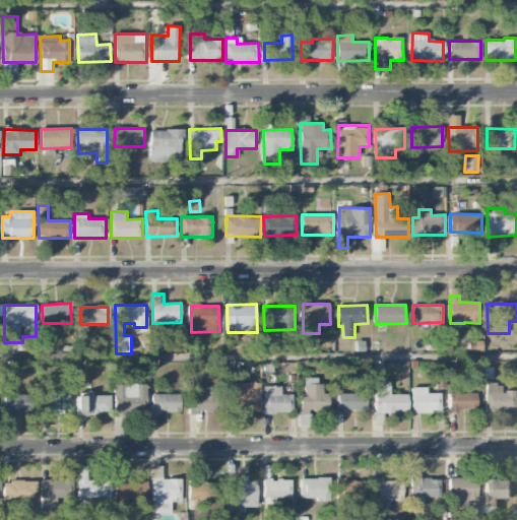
[(302,413),(329,412),(329,393),(321,393),(321,378),(306,378),(306,393),(302,393),(302,413)]
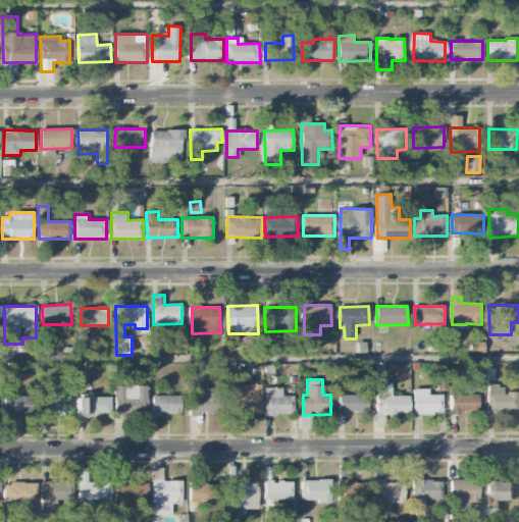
[(41,414),(70,414),(69,382),(46,382),(46,388),(40,389),(41,414)]
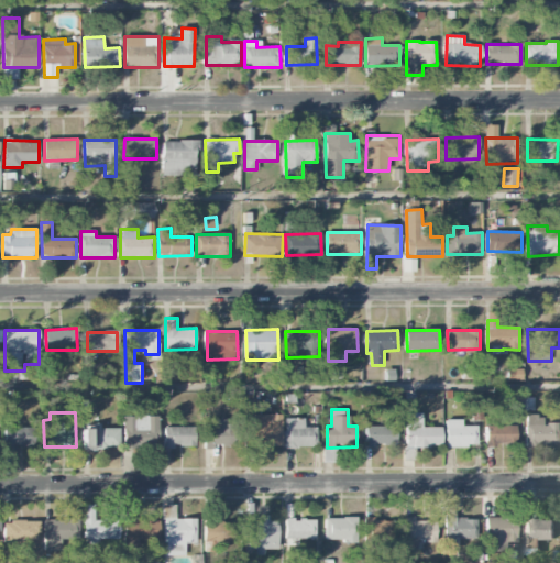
[(442,427),(424,427),(424,412),(407,414),(408,446),(442,446),(442,427)]
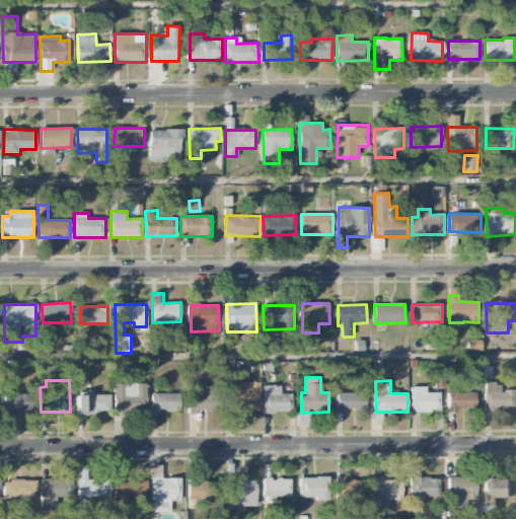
[(261,382),(227,382),(227,413),(261,413),(261,382)]
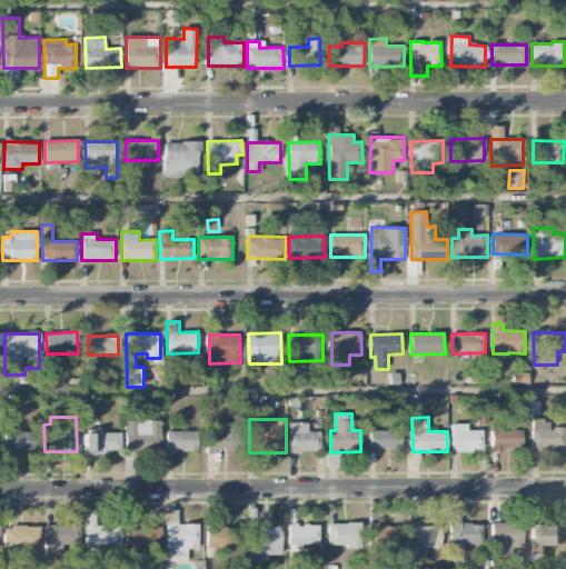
[(127,421),(127,451),(160,451),(159,420),(127,421)]
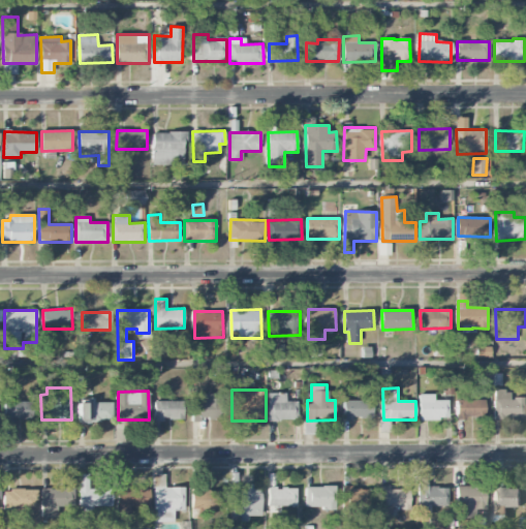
[(525,398),(512,398),(512,391),(496,391),(495,418),(525,418),(525,398)]
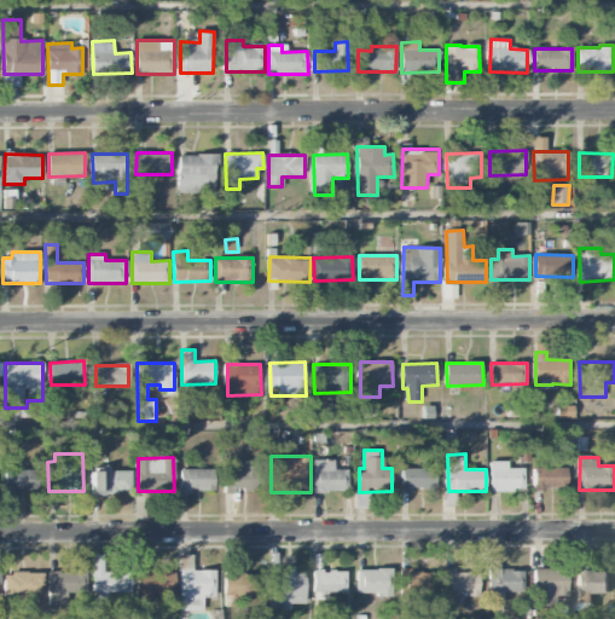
[(314,492),(349,492),(349,469),(336,469),(336,460),(314,460),(314,492)]
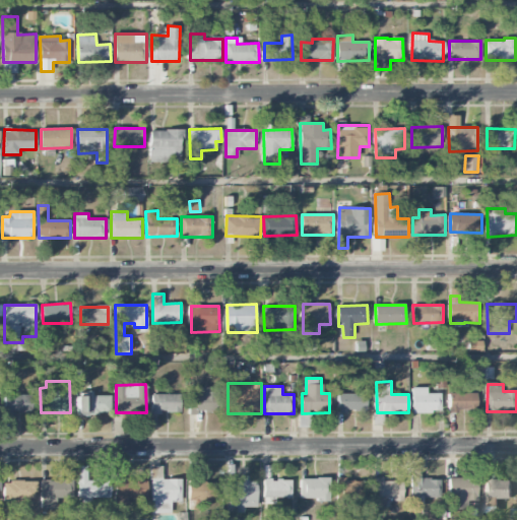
[(216,412),(217,388),(191,387),(190,412),(216,412)]
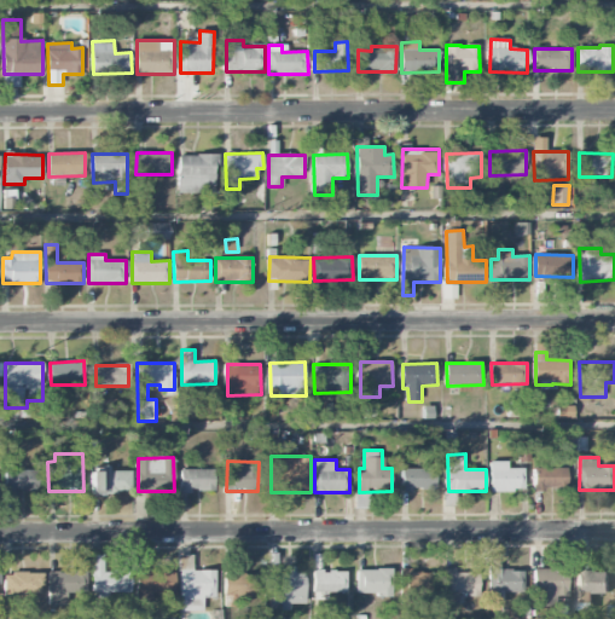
[(492,491),(526,491),(526,468),(510,469),(509,462),(492,462),(492,491)]
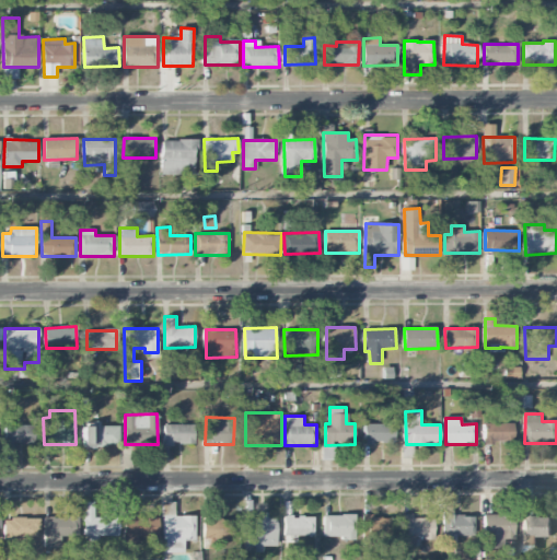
[(366,444),(395,444),(395,423),(366,422),(366,444)]
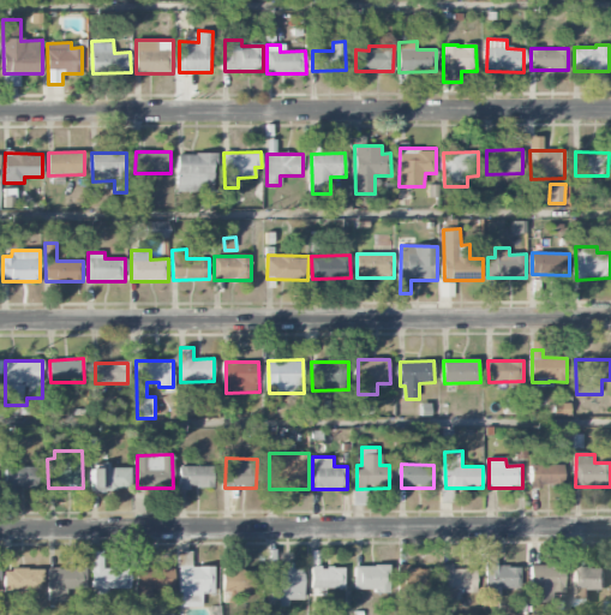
[(564,465),(532,465),(533,487),(565,485),(564,465)]
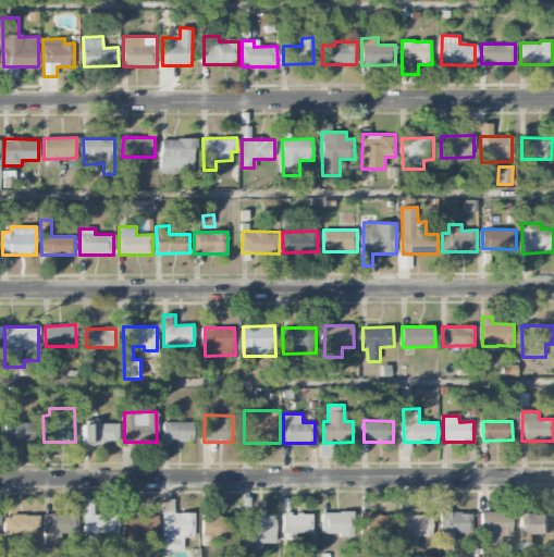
[(85,424),(85,444),(120,444),(120,422),(93,422),(93,424),(85,424)]
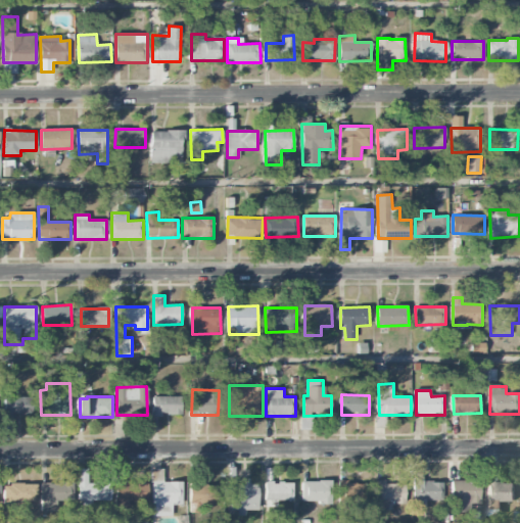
[(182,416),(182,396),(154,396),(154,415),(182,416)]
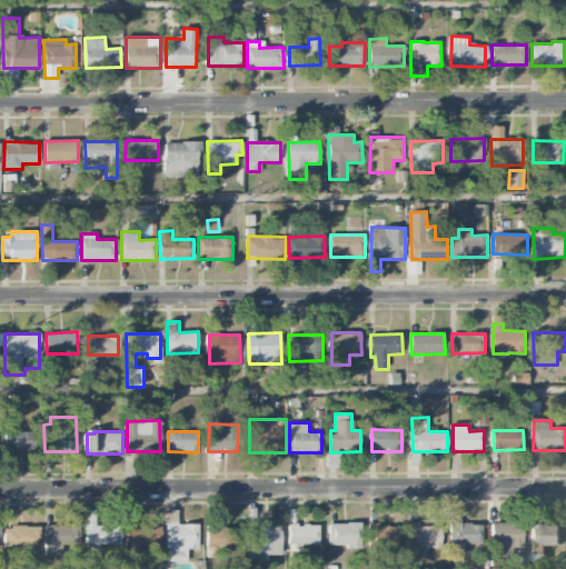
[(5,432),(6,452),(36,452),(35,432),(5,432)]
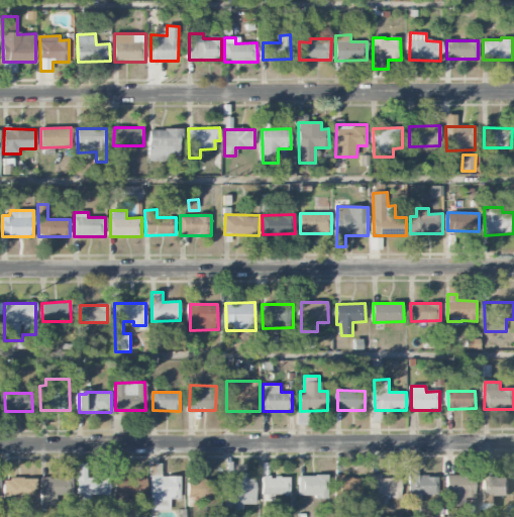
[(410,504),(423,504),(423,495),(438,495),(439,477),(419,476),(420,462),(411,462),(410,504)]
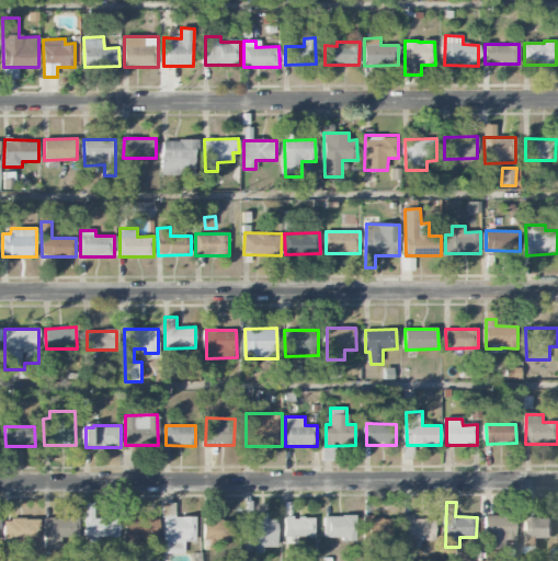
[(95,503),(84,503),(86,537),(120,537),(120,517),(95,518),(95,503)]
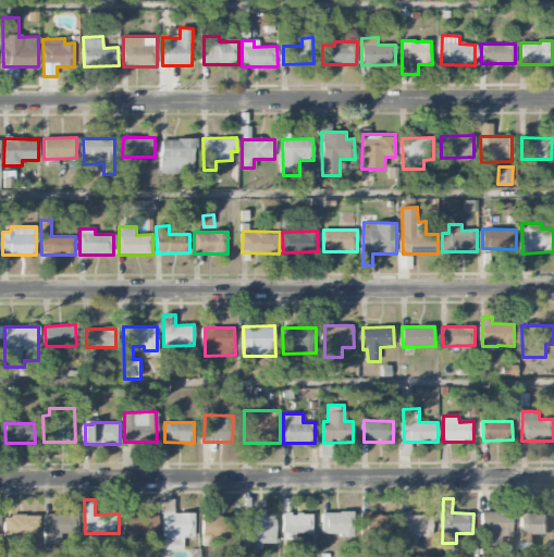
[(550,515),(533,515),(533,499),(521,499),(522,541),(532,541),(532,534),(550,534),(550,515)]
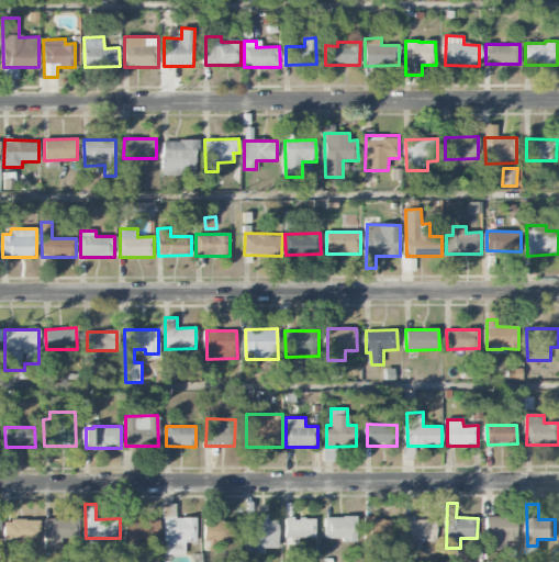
[(518,541),(517,516),(488,516),(489,550),(507,550),(507,541),(518,541)]
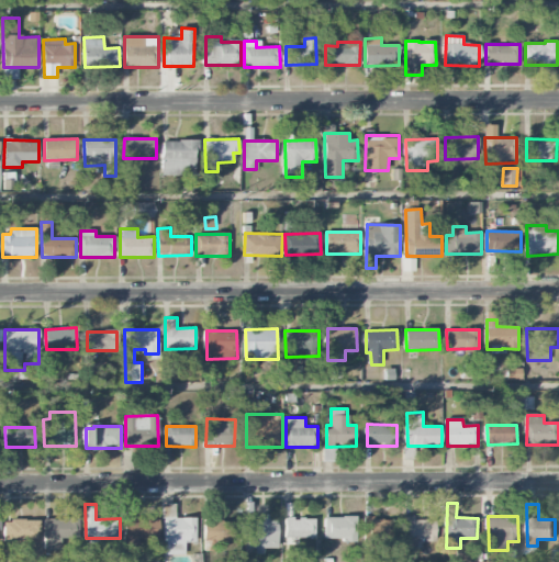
[(197,517),(165,518),(166,555),(187,554),(186,542),(197,542),(197,517)]
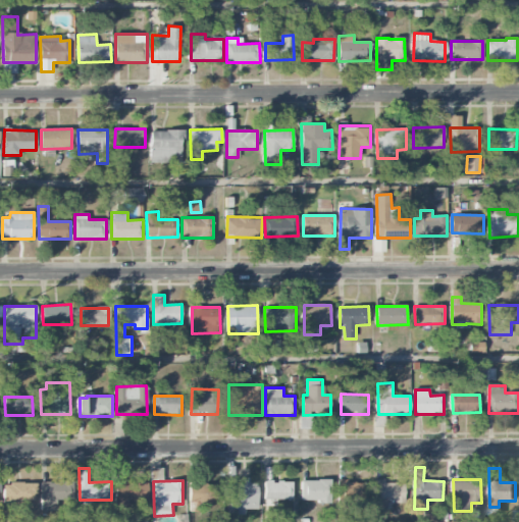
[(228,512),(246,512),(246,509),(258,509),(259,483),(251,483),(251,480),(228,480),(228,512)]
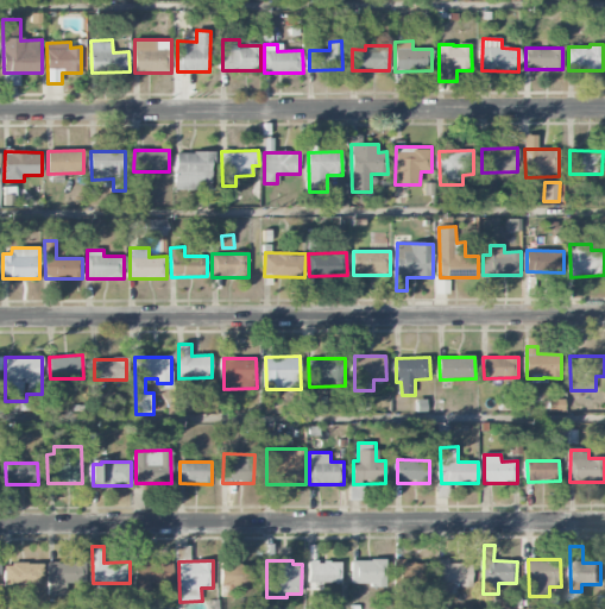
[(353,585),(388,585),(386,560),(353,560),(353,585)]
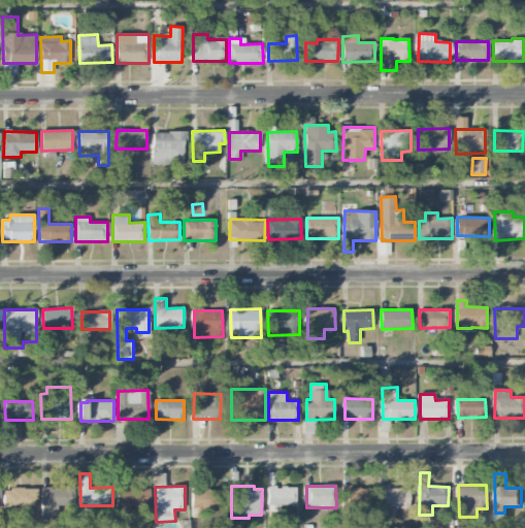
[(42,488),(43,517),(59,517),(59,506),(75,505),(75,487),(42,488)]
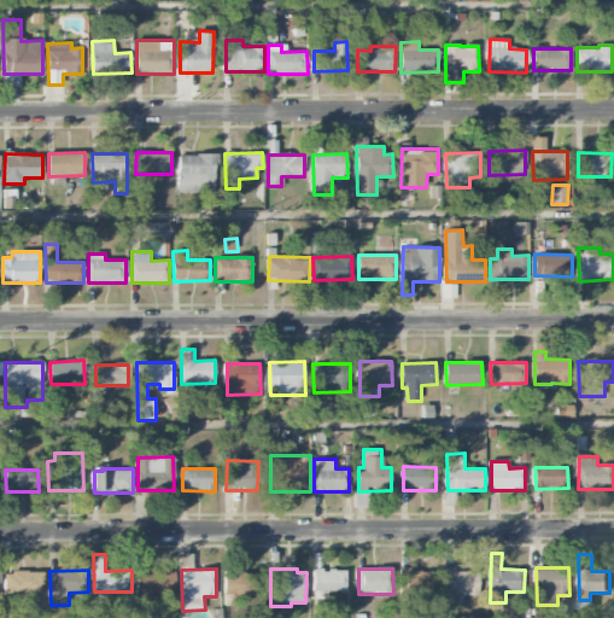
[(138,570),(139,595),(176,594),(175,570),(138,570)]
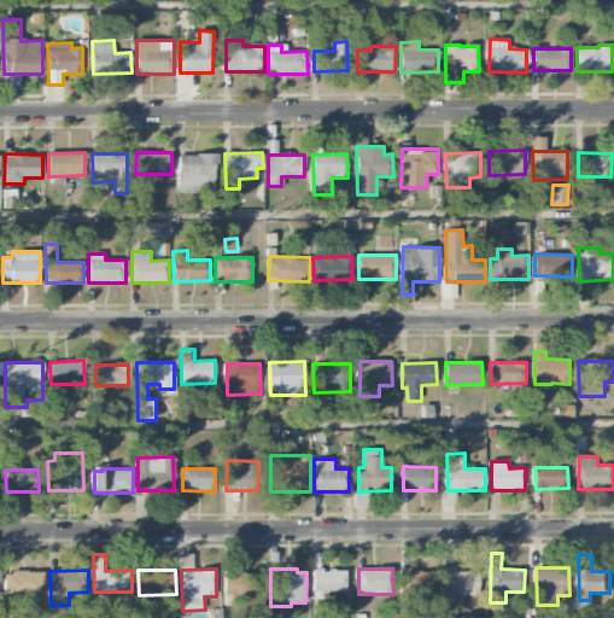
[(348,570),(315,570),(314,592),(346,592),(348,570)]
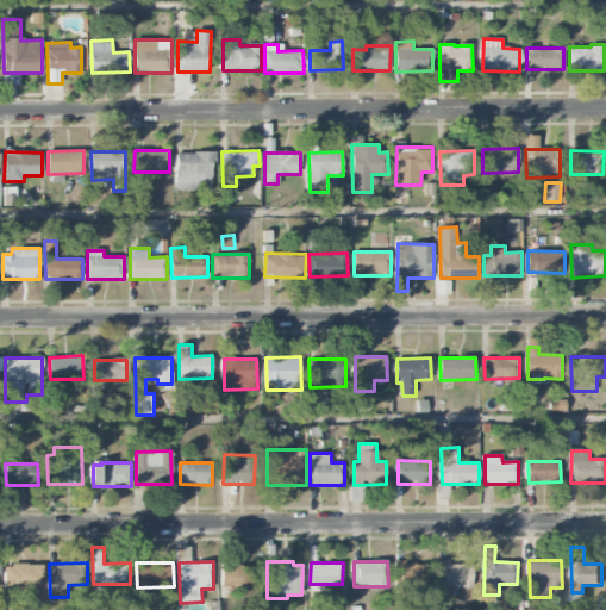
[(398,586),(426,586),(426,562),(398,562),(398,586)]
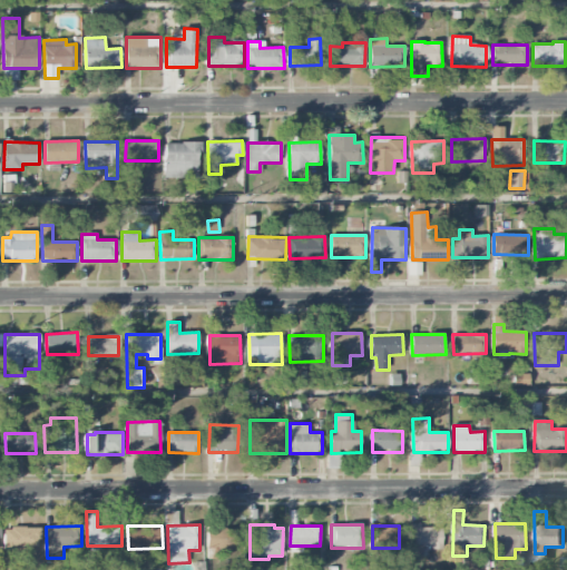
[(40,527),(6,528),(7,548),(40,547),(40,527)]
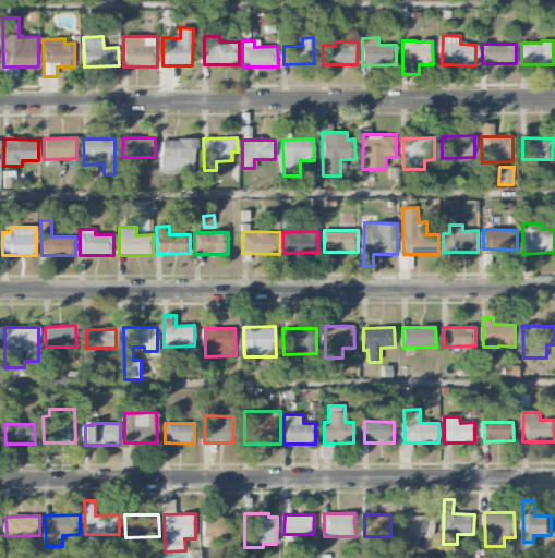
[(434,537),(433,516),(403,516),(405,548),(415,547),(415,537),(434,537)]
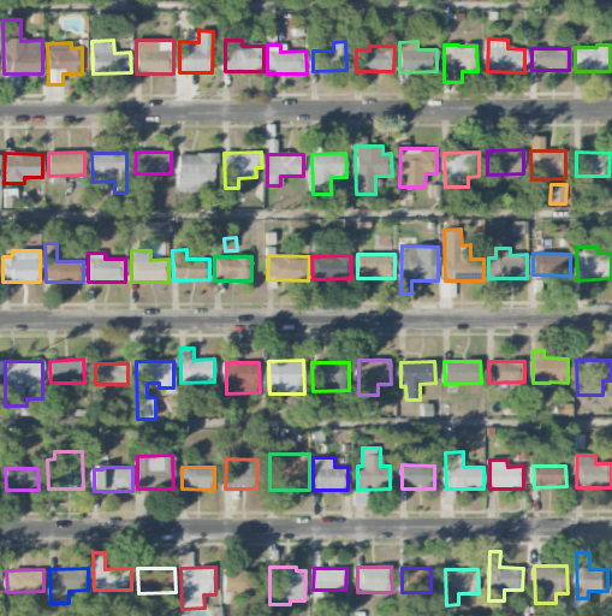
[(257,570),(225,572),(226,600),(257,599),(257,570)]
